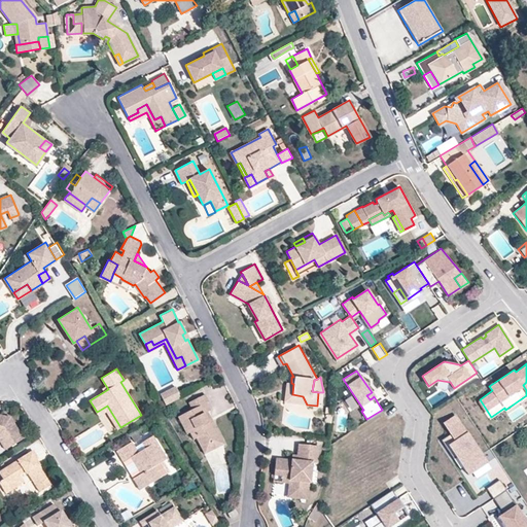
[(292,394),(293,384),(291,383),(287,383),(285,393),(292,394)]
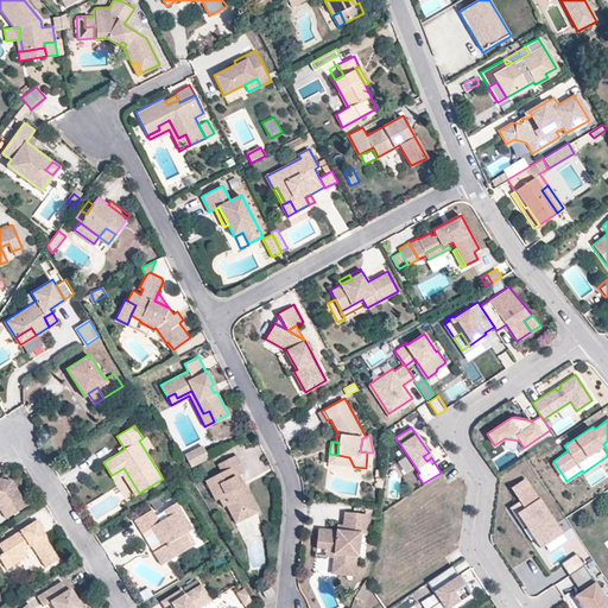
[(185,456),(203,448),(202,445),(184,454),(185,456)]
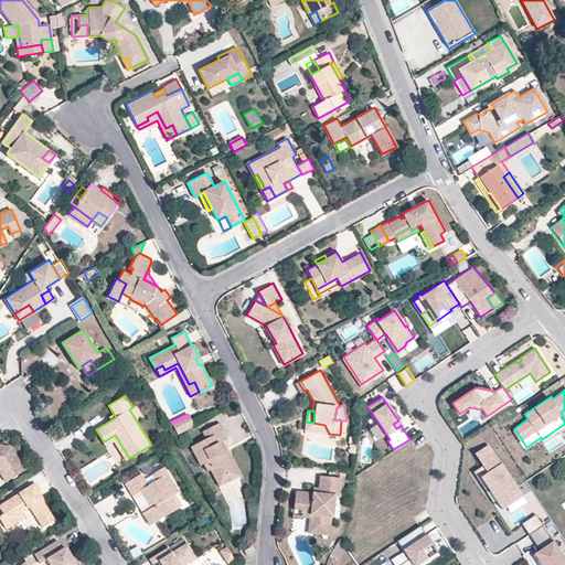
[(193,425),(189,416),(172,424),(178,434),(193,425)]
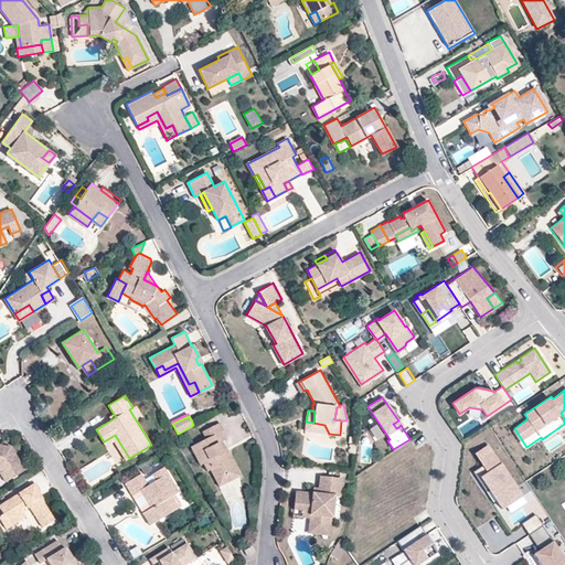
[(237,470),(226,450),(223,452),(217,443),(222,440),(225,439),(221,432),(223,430),(220,422),(202,430),(206,438),(191,446),(200,464),(203,462),(208,470),(210,468),(216,480),(237,470)]
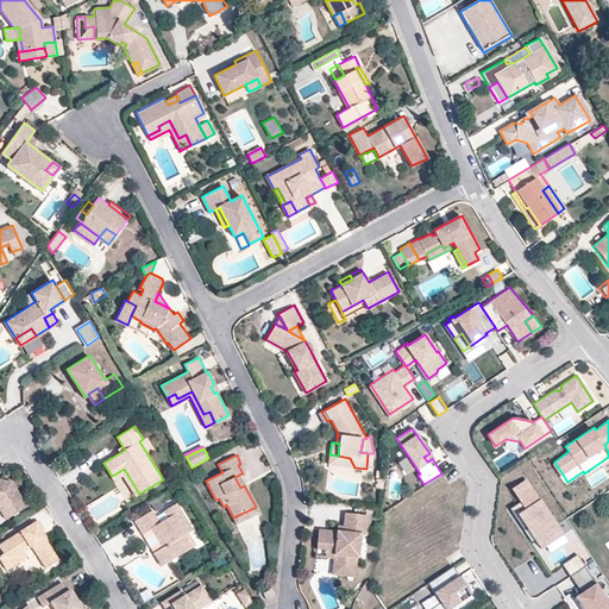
[(355,468),(350,458),(338,456),(330,454),(328,464),(355,468)]
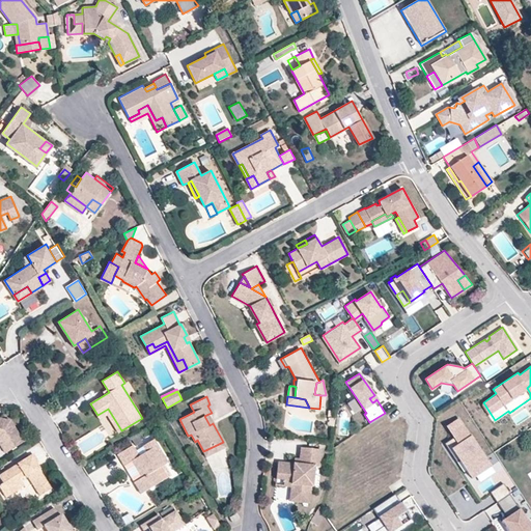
[(355,397),(346,403),(353,414),(362,408),(355,397)]
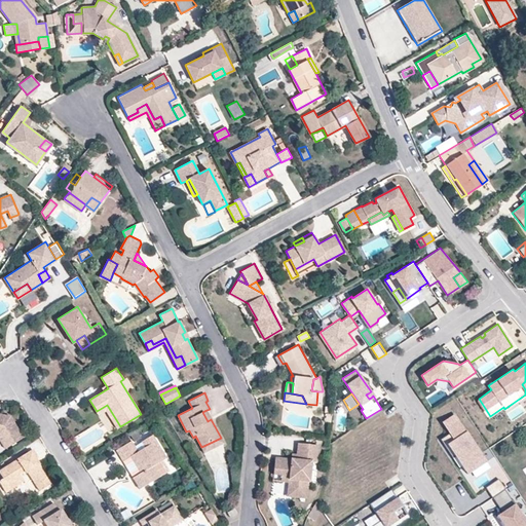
[(120,426),(107,405),(97,411),(99,415),(106,410),(117,428),(120,426)]
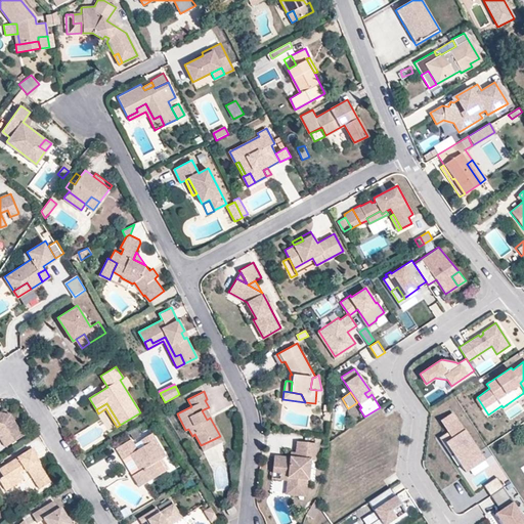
[(24,435),(10,415),(0,411),(0,437),(5,446),(24,435)]
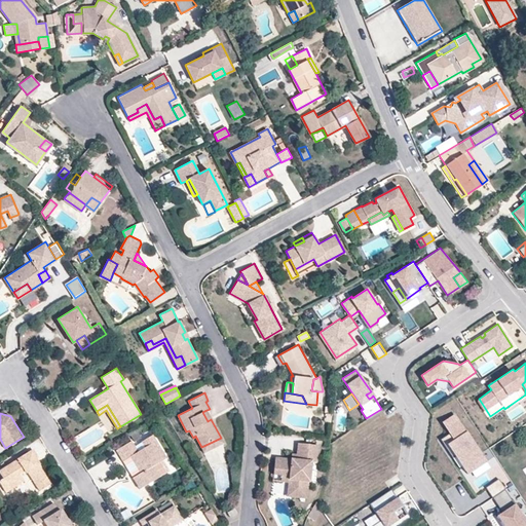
[(487,461),(454,414),(443,422),(450,433),(441,439),(453,457),(456,455),(468,474),(487,461)]
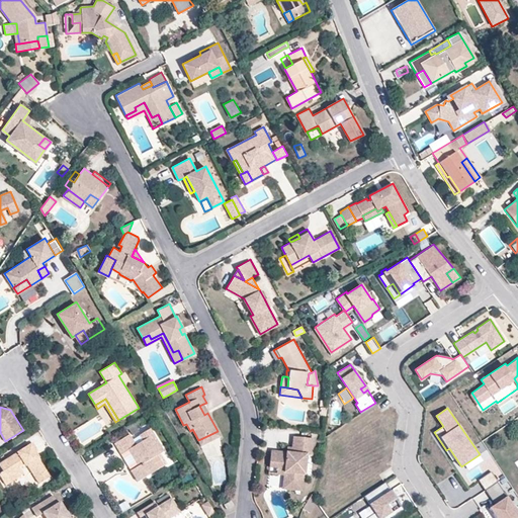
[(167,463),(160,452),(164,450),(150,428),(140,434),(140,435),(143,440),(136,444),(133,440),(130,434),(114,442),(120,453),(128,449),(139,465),(133,468),(140,480),(167,463)]
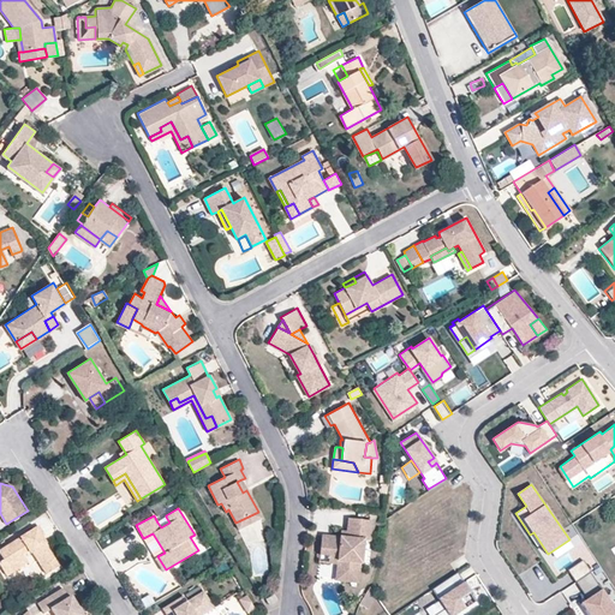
[(238,529),(261,517),(258,512),(236,523),(238,529)]
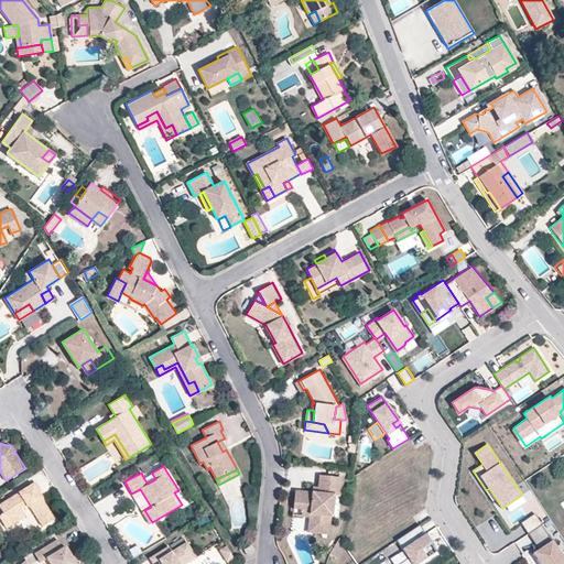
[(148,484),(155,479),(152,474),(144,479),(148,484)]
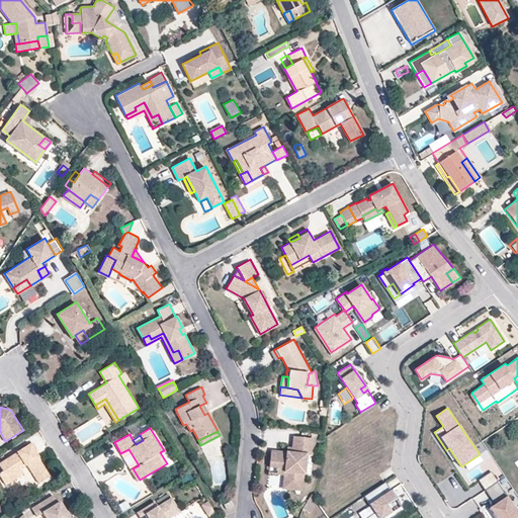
[(305,475),(307,454),(312,455),(314,438),(293,436),(292,447),(291,452),(286,451),(271,450),(269,466),(277,467),(287,468),(288,469),(286,489),(301,490),(304,475),(305,475)]
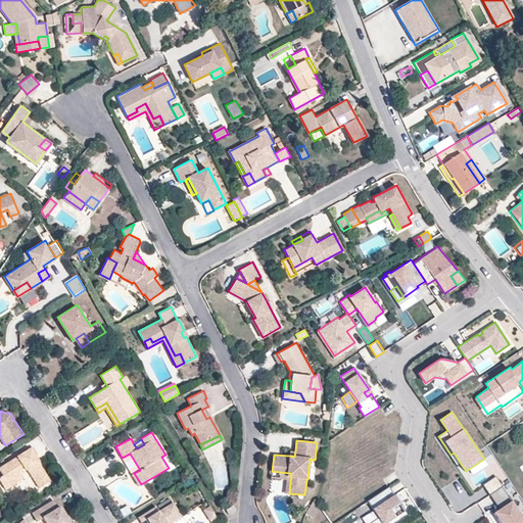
[(50,480),(38,462),(39,461),(36,456),(38,455),(33,446),(0,467),(0,470),(3,475),(0,476),(0,479),(6,488),(17,481),(13,475),(19,471),(25,468),(28,468),(40,487),(50,480)]
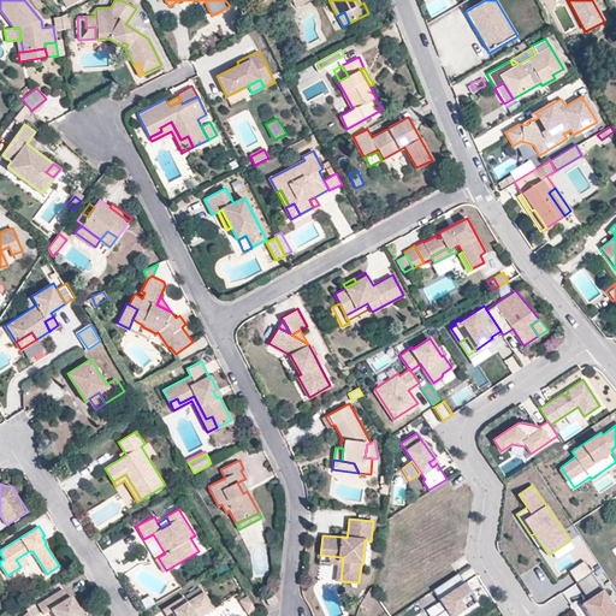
[(165,554),(153,534),(143,539),(155,558),(158,557),(165,554)]
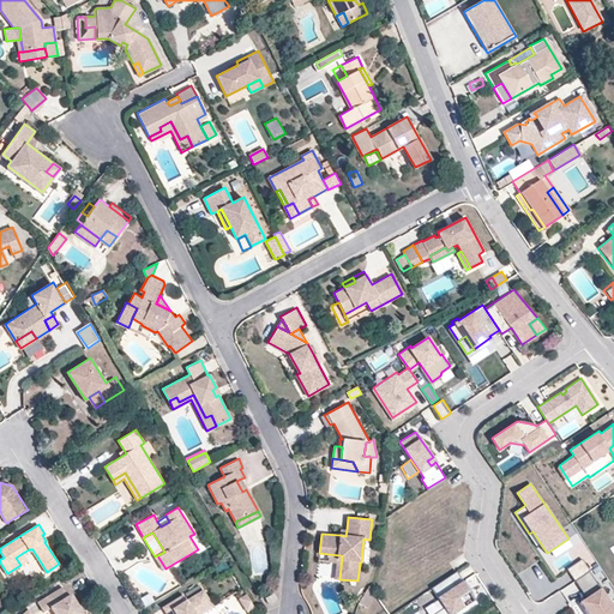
[(28,560),(23,553),(16,558),(20,565),(28,560)]
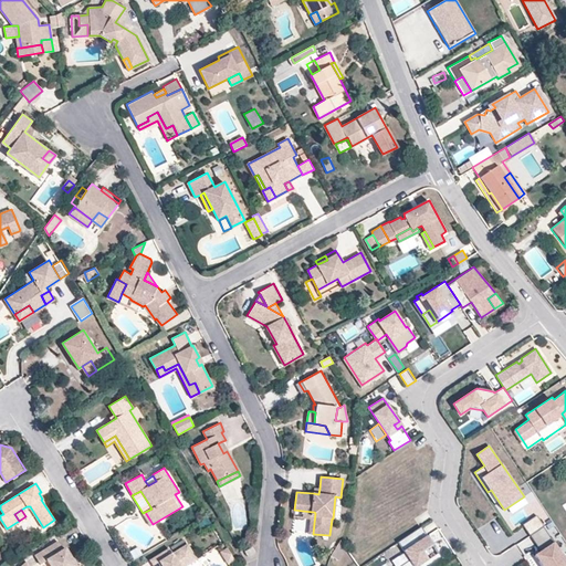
[(313,534),(315,513),(314,512),(303,511),(302,517),(311,517),(308,533),(313,534)]
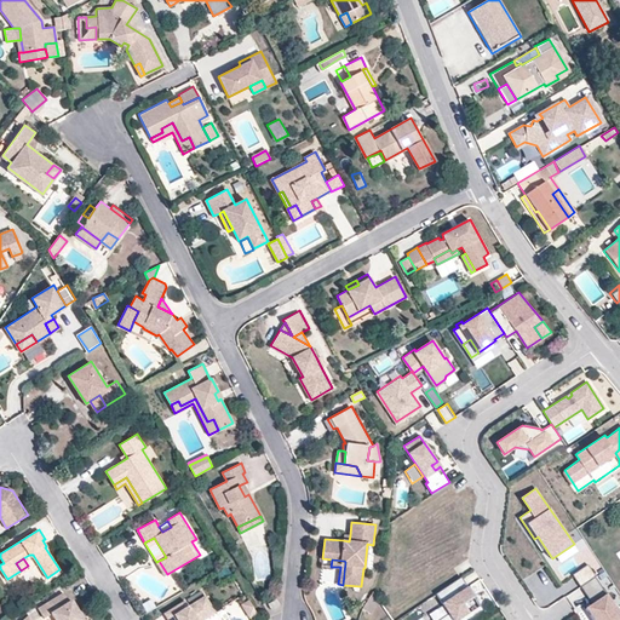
[(167,574),(159,561),(156,562),(165,575),(167,574)]
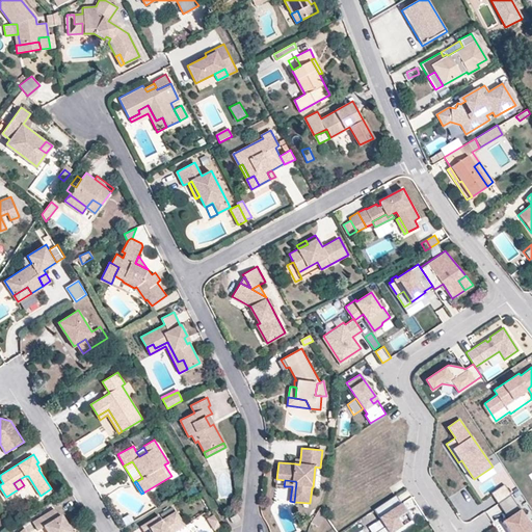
[(496,502),(508,494),(503,484),(490,493),(496,502)]
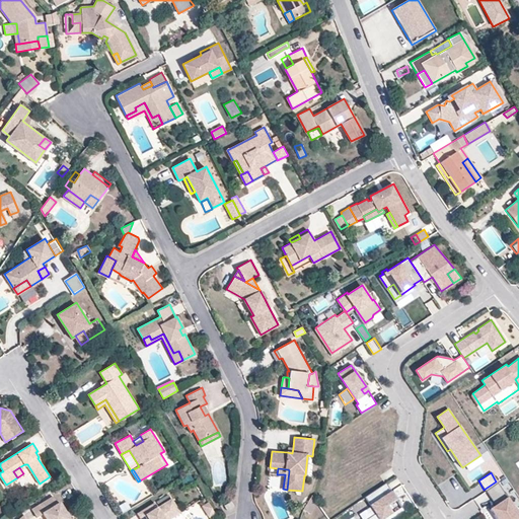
[(457,478),(448,485),(459,503),(469,497),(457,478)]
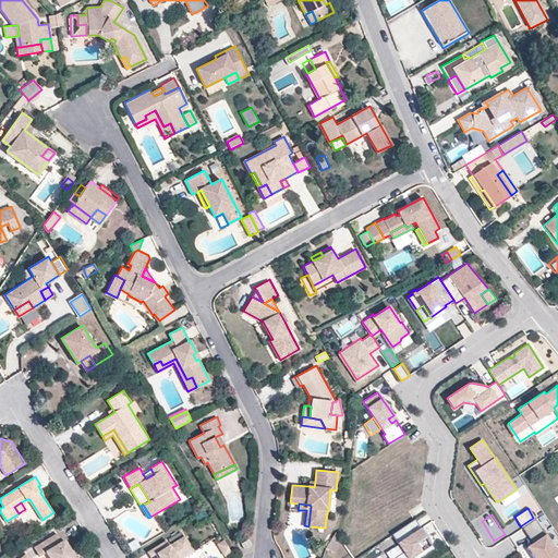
[(410,557),(431,544),(414,518),(391,533),(403,552),(392,557),(410,557)]
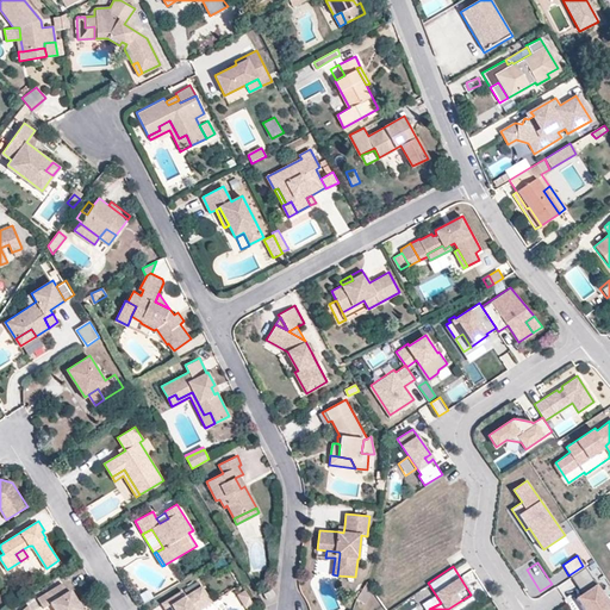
[(609,609),(609,605),(584,566),(570,576),(582,593),(574,597),(583,609),(609,609)]
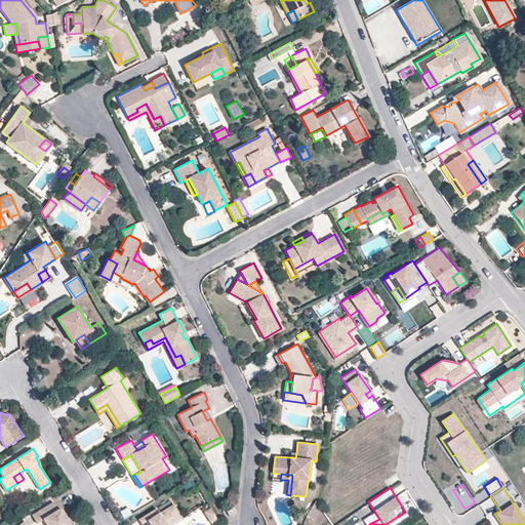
[(72,524),(68,518),(61,508),(58,510),(53,501),(32,514),(38,523),(44,519),(47,524),(74,524),(72,524)]
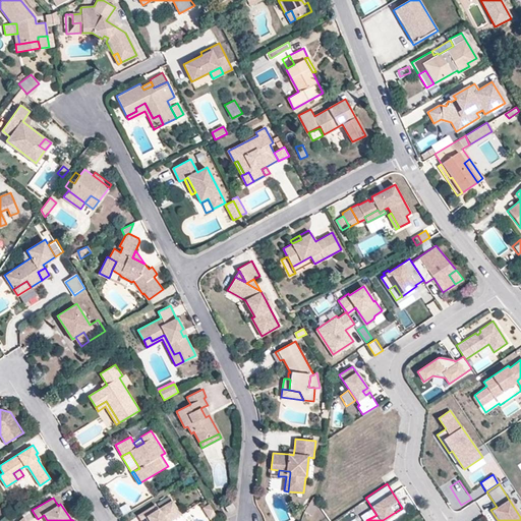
[(311,516),(319,504),(313,498),(304,512),(311,516)]
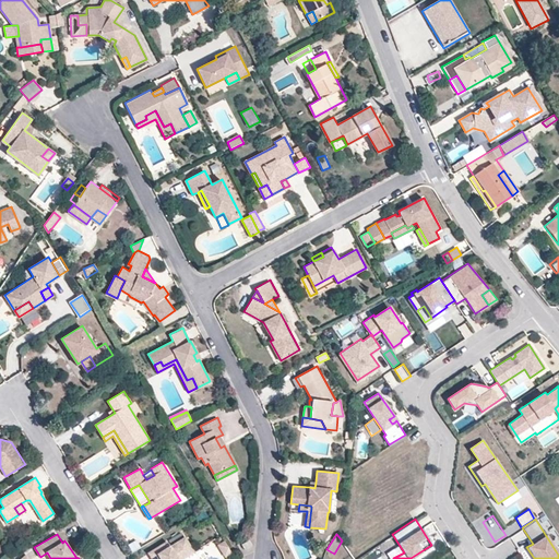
[(181,558),(194,551),(185,537),(170,546),(167,542),(149,552),(152,558),(181,558)]
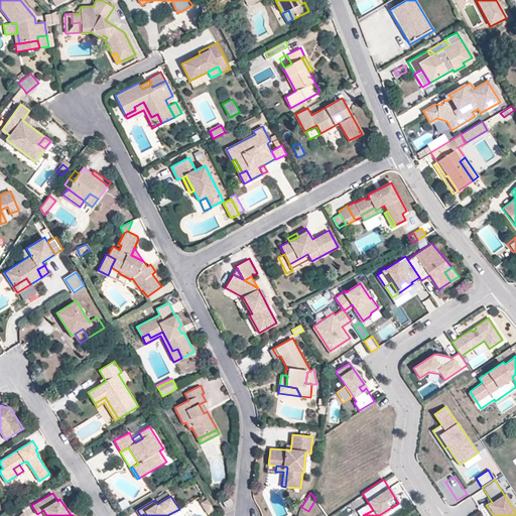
[(207,499),(204,501),(201,503),(208,514),(214,510),(207,499)]
